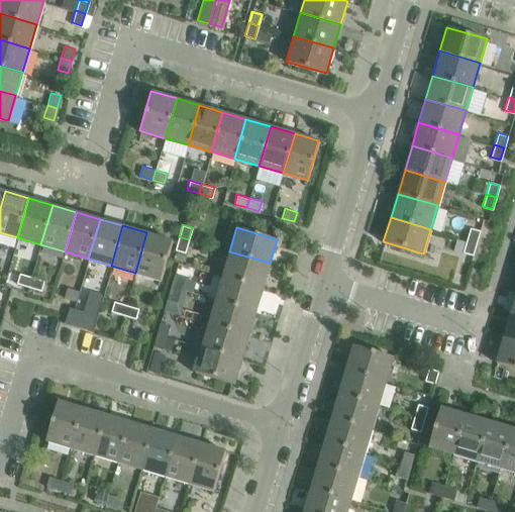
[(476,242),(480,229),(470,227),(466,239),(476,242)]
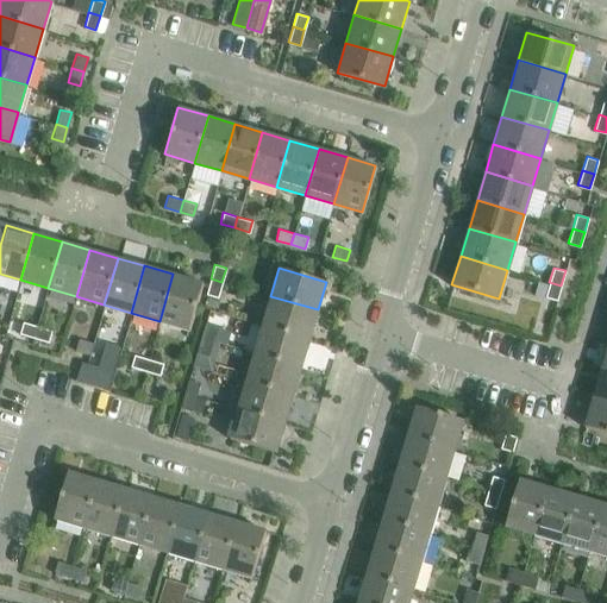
[(202,283),(173,274),(160,321),(188,330),(202,283)]
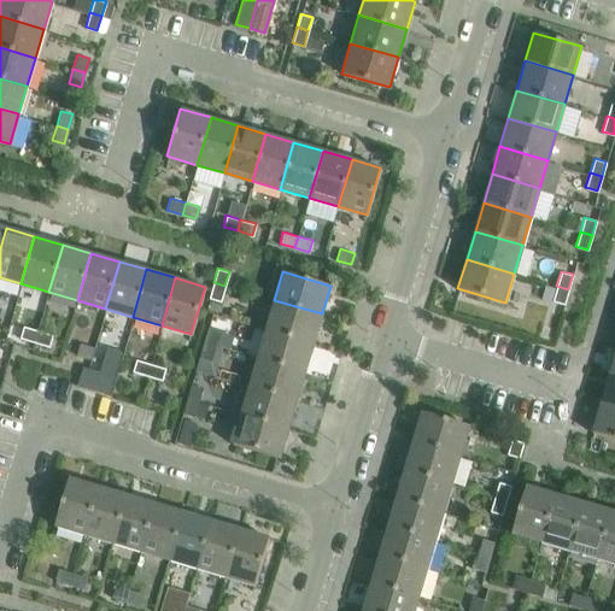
[(224,286),(214,282),(209,297),(221,300),(224,286)]
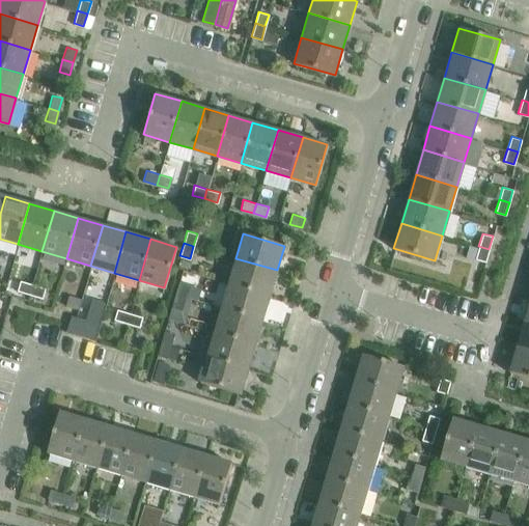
[(489,249),(478,246),(475,258),(484,261),(489,249)]
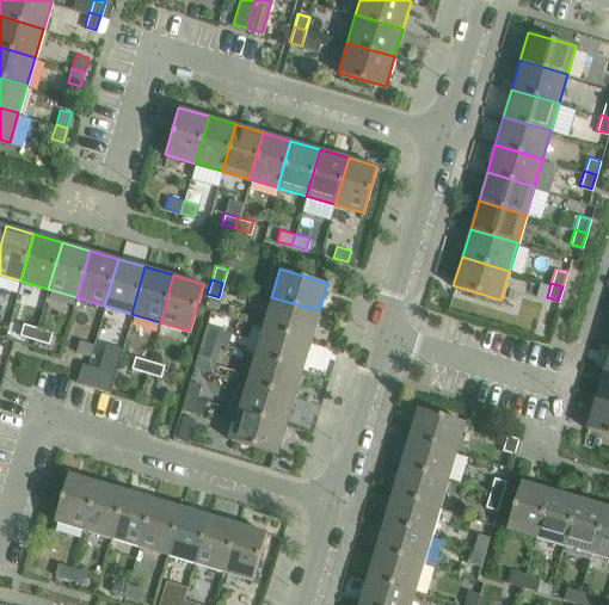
[(319,310),(271,297),(263,325),(311,339),(319,310)]
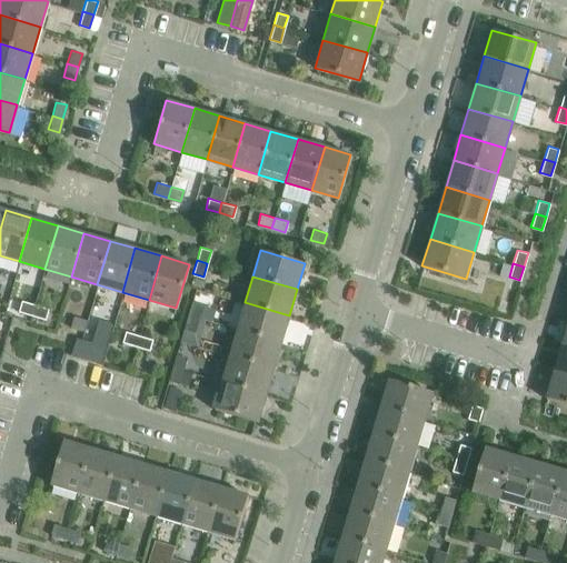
[(18,310),(31,314),(35,303),(21,300),(18,310)]
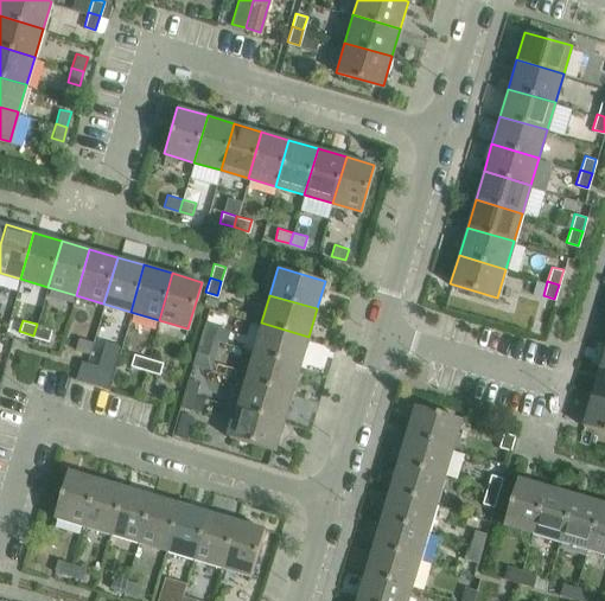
[(216,325),(204,321),(201,334),(211,338),(216,325)]
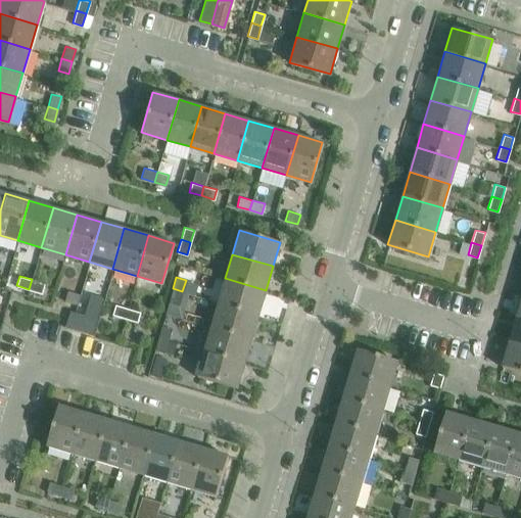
[(266,290),(225,278),(218,302),(258,314),(266,290)]
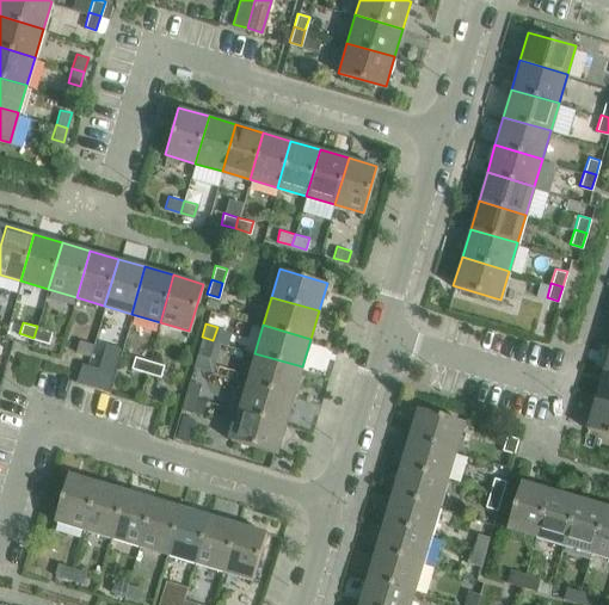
[(51,331),(37,326),(34,338),(48,343),(51,331)]
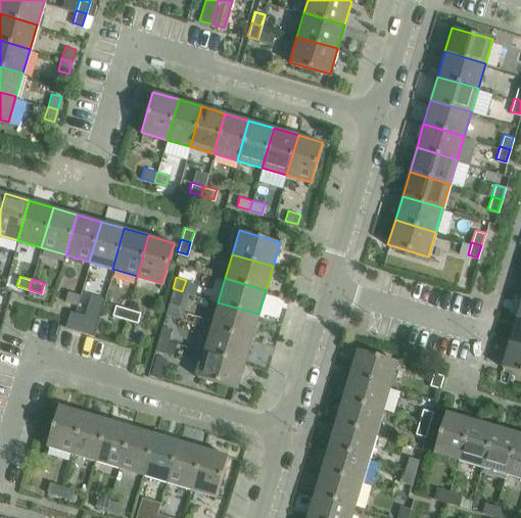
[(182,291),(173,288),(169,301),(179,304),(182,291)]
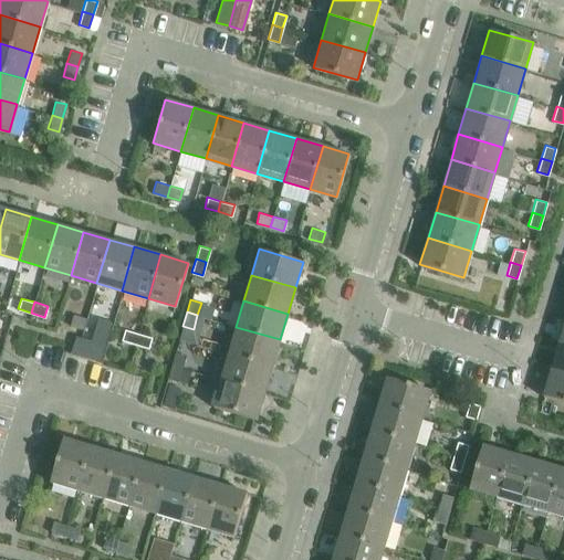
[(70,324),(83,328),(86,317),(73,314),(70,324)]
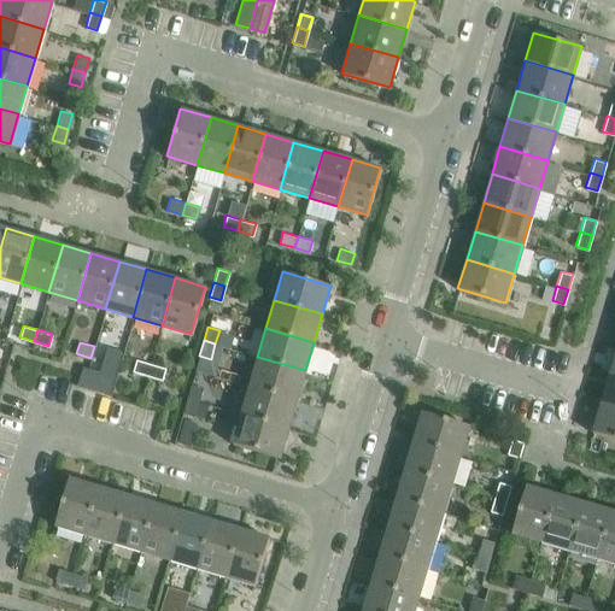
[(109,351),(94,346),(91,358),(105,362),(109,351)]
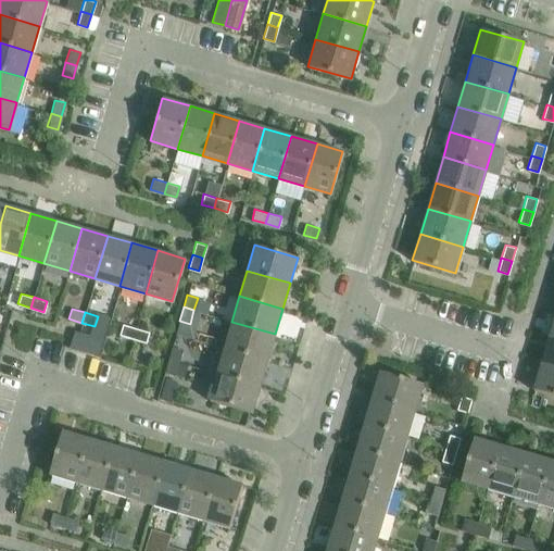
[(275,334),(231,322),(225,347),(267,360),(275,334)]
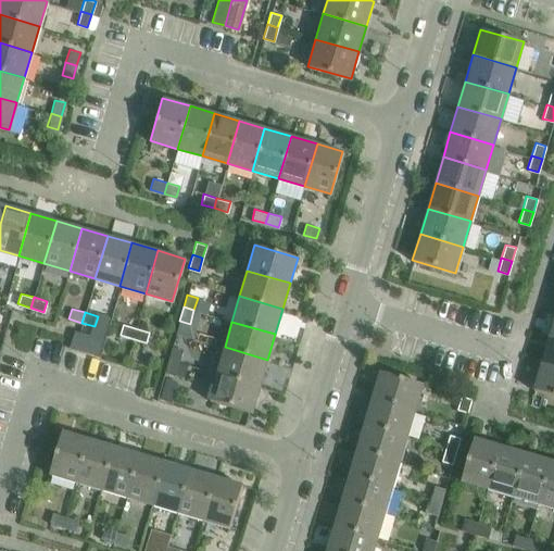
[(120,334),(131,338),(135,327),(122,324),(120,334)]
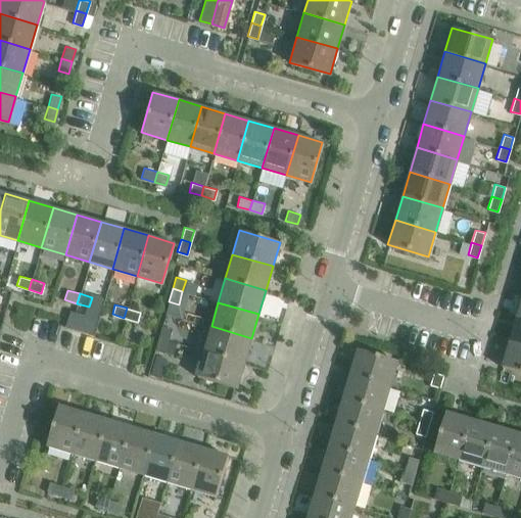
[(140,312),(127,308),(124,318),(137,321),(140,312)]
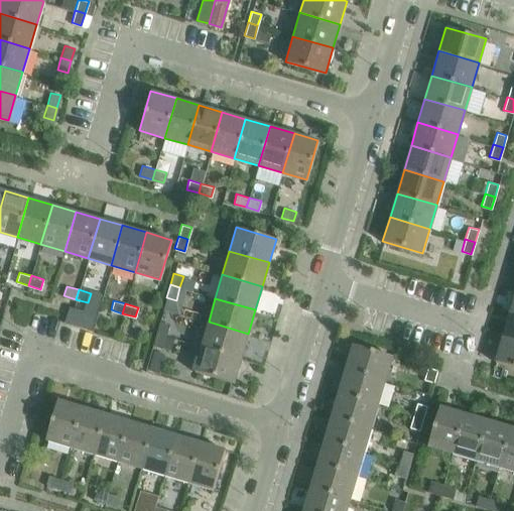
[(513,313),(508,312),(502,336),(513,339),(513,313)]
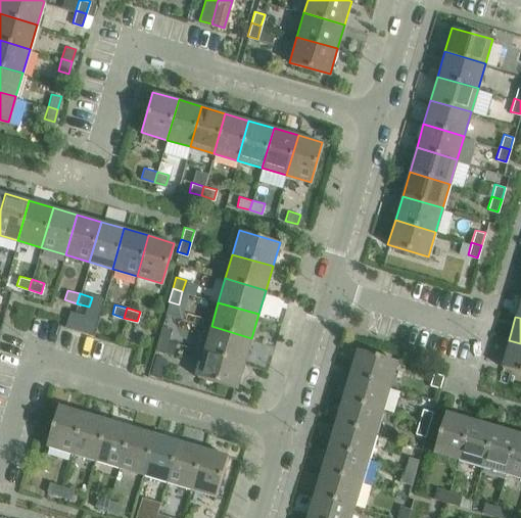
[(161,324),(158,336),(168,339),(172,327),(161,324)]
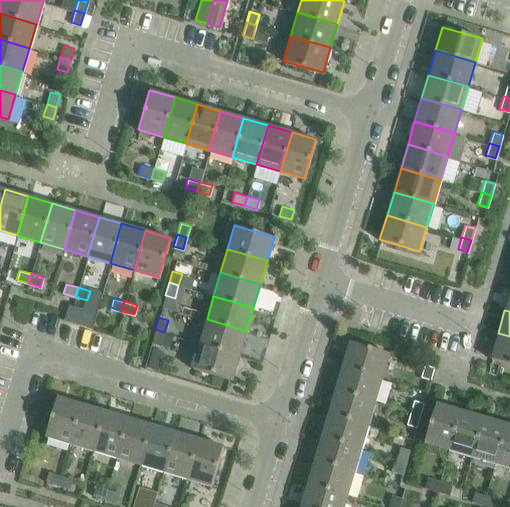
[(246,331),(207,319),(200,343),(239,354),(246,331)]
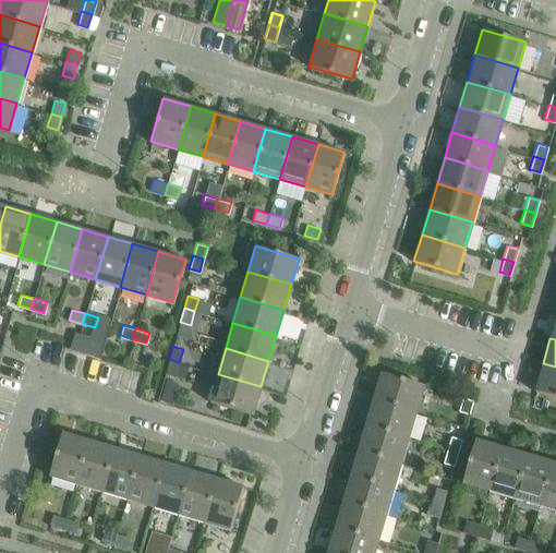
[(179,362),(169,359),(165,373),(176,375),(179,362)]
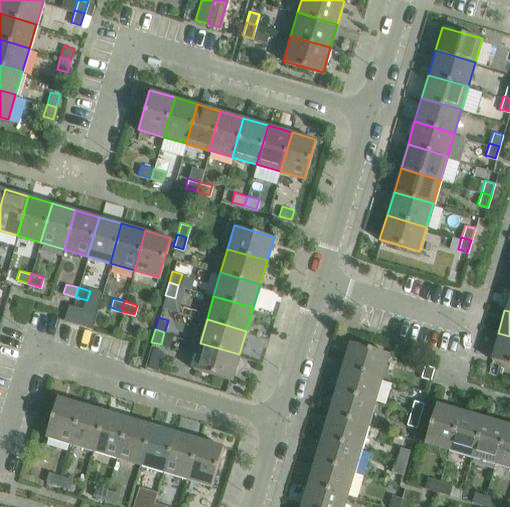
[(509,336),(498,333),(490,358),(509,363),(509,336)]
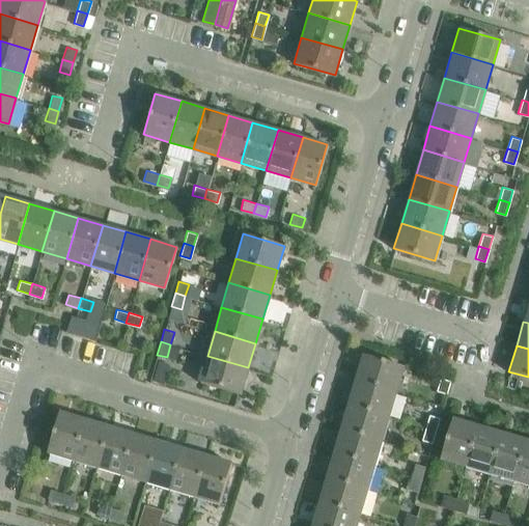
[(362,354),(355,379),(395,391),(404,366),(362,354)]
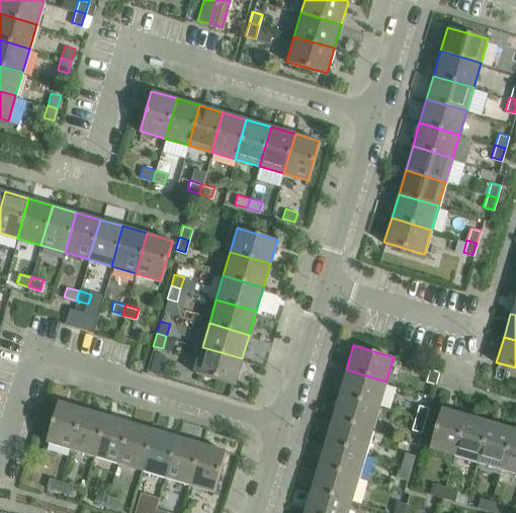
[(242,358),(202,347),(194,371),(235,383),(242,358)]
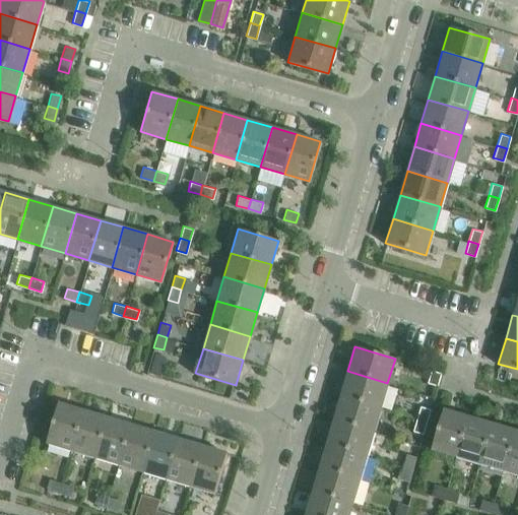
[(437,385),(440,372),(431,369),(427,382),(437,385)]
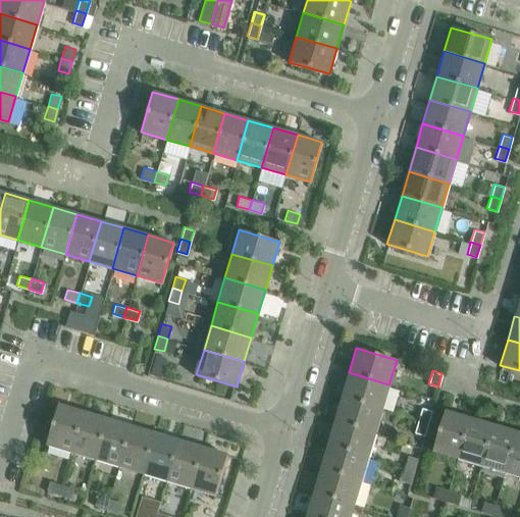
[(349,372),(342,397),(381,408),(388,384),(349,372)]
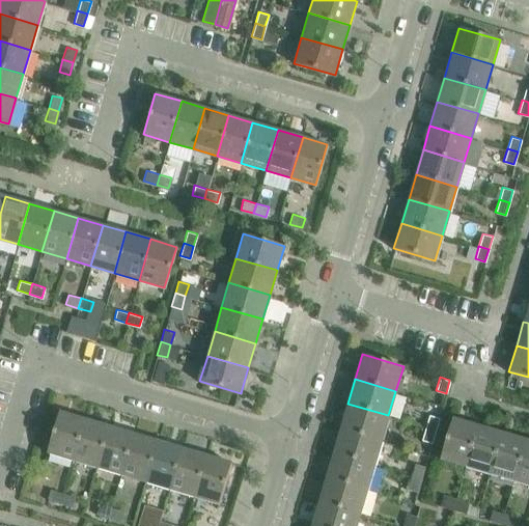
[(347,404),(340,427),(382,440),(388,415),(347,404)]
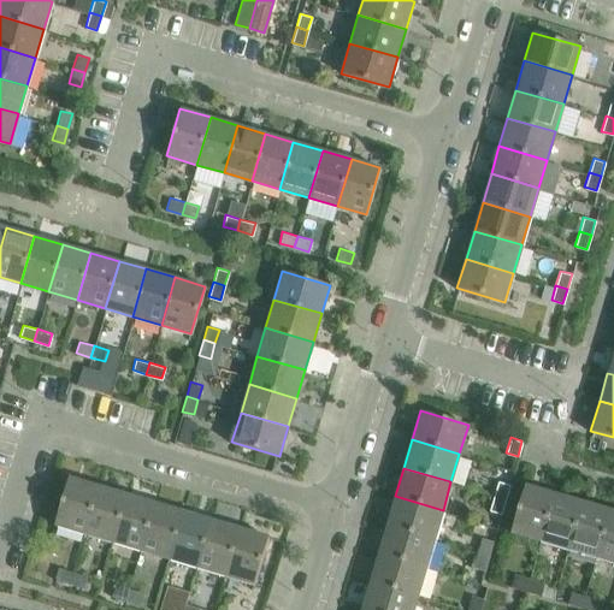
[(54,523),(83,533),(98,485),(69,477),(54,523)]
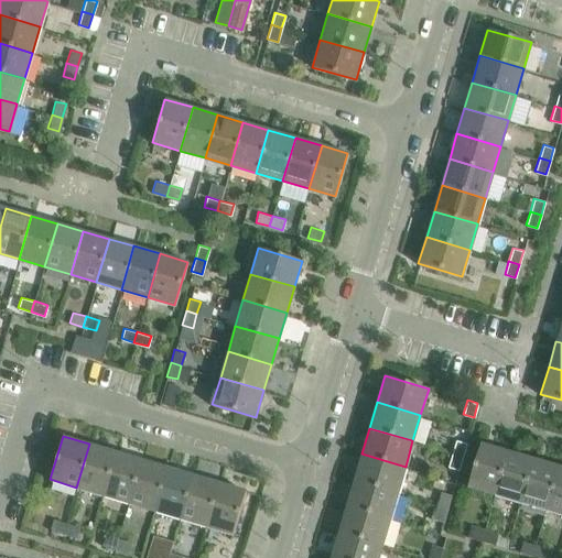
[(455,439),(452,452),(462,456),(466,442),(455,439)]
